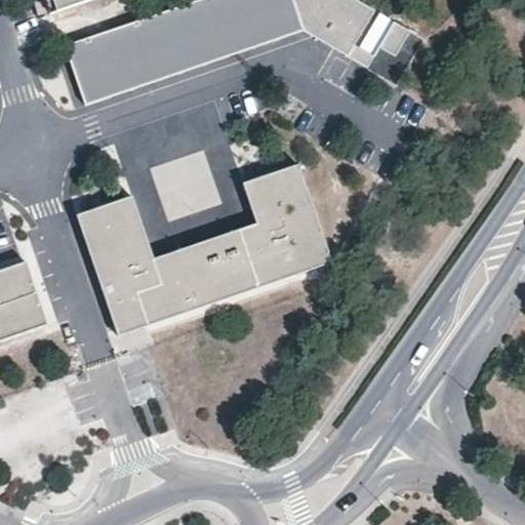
[(47,0),(52,13),(91,0),(47,0)]
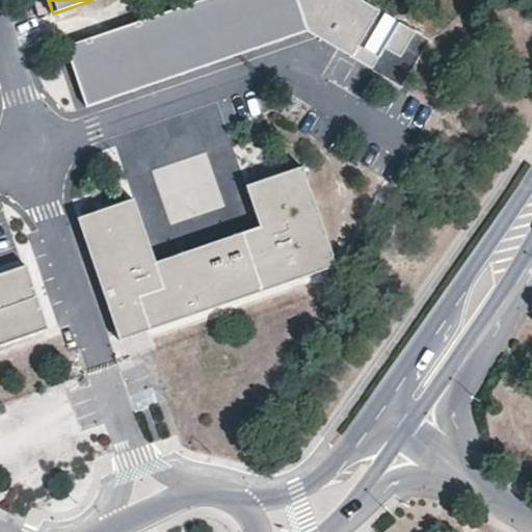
[(89,106),(311,30),(373,71),(374,71),(375,69),(387,48),(393,37),(408,47),(418,31),(400,22),(381,56),(362,45),(382,9),(365,0),(202,0),(151,18),(95,37),(68,46),(89,106)]
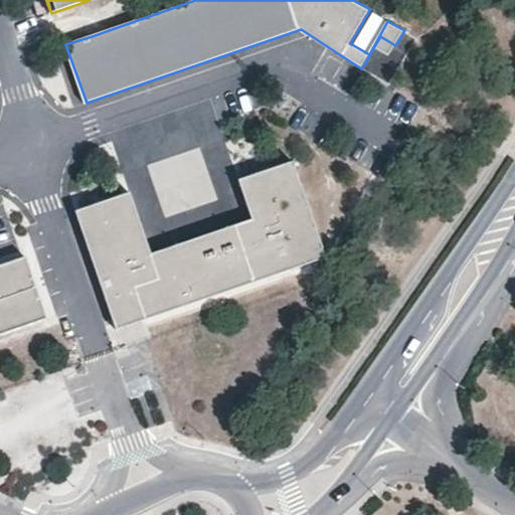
[(395,45),(380,36),(374,46),(390,55),(395,45)]
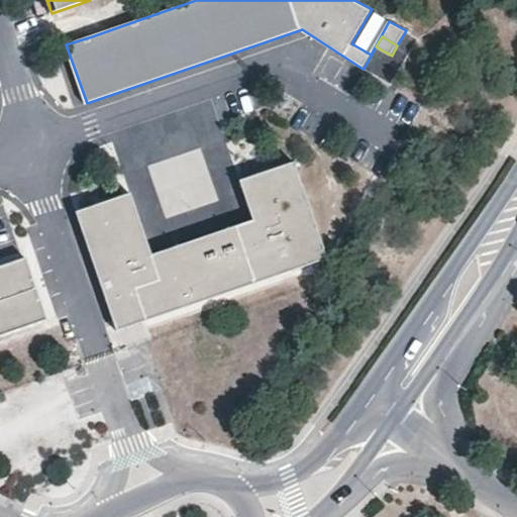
[(293,272),(327,260),(295,163),(241,181),(254,220),(153,254),(132,193),(78,211),(76,213),(114,324),(143,314),(145,320),(283,273),(293,270),(293,272)]
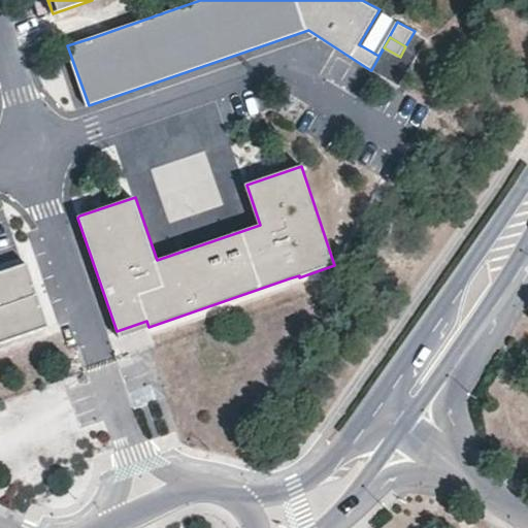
[(0,343),(47,328),(29,263),(0,272),(0,343)]
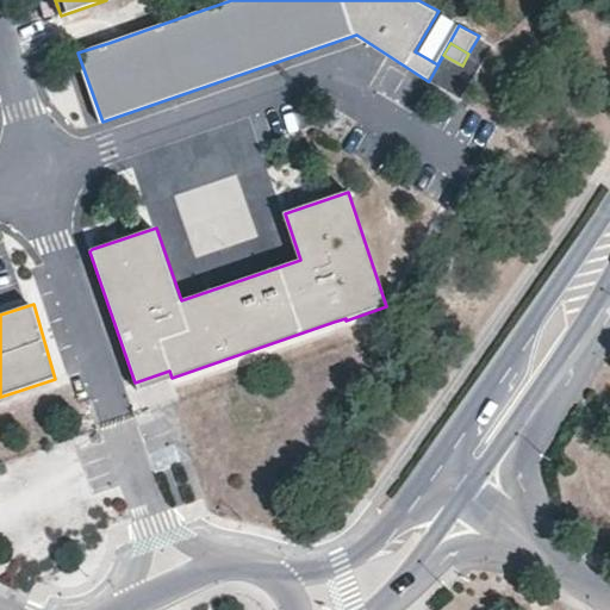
[(137,392),(346,321),(346,318),(334,322),(172,378),(169,371),(135,383),(137,392)]
